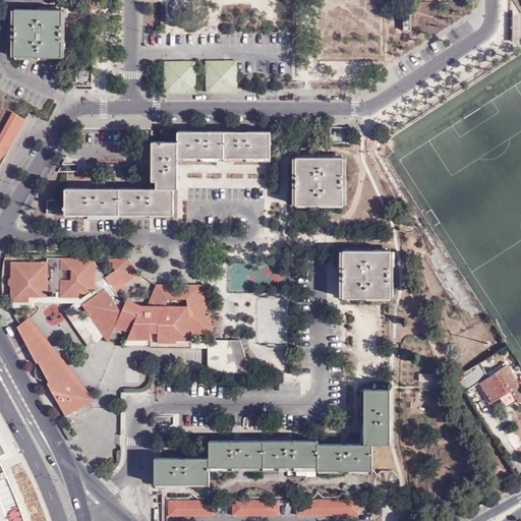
[(62,9),(14,9),(14,55),(61,55),(62,32),(62,9)]
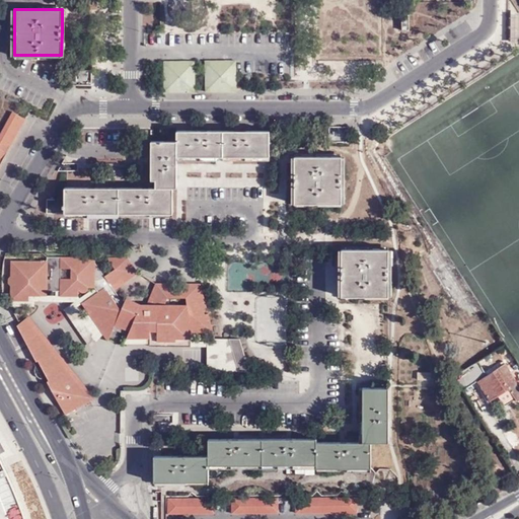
[(194,60),(163,60),(163,89),(195,89),(194,60)]
